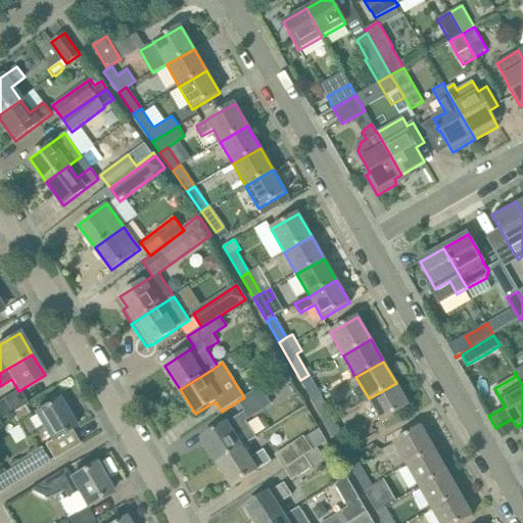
[(321,397),(308,375),(300,380),(313,401),(321,397)]
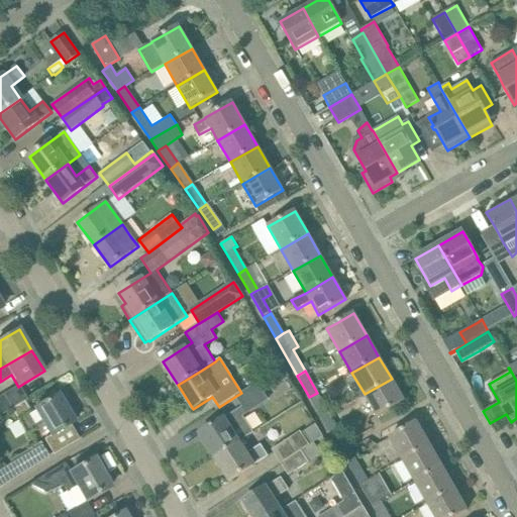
[(377,417),(387,411),(404,401),(392,379),(365,394),(377,417)]
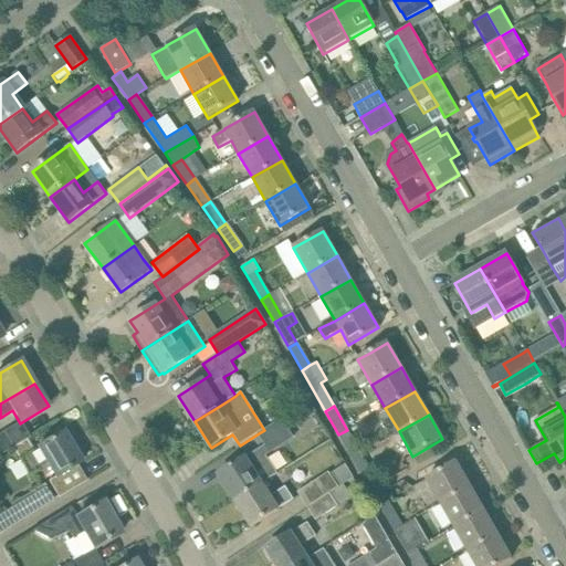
[(264,430),(259,433),(260,436),(269,450),(270,452),(293,437),(281,419),(264,430)]
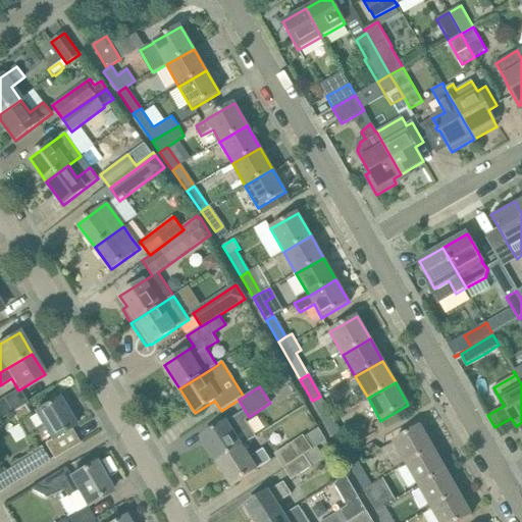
[(312,401),(325,423),(332,418),(320,397),(312,401)]
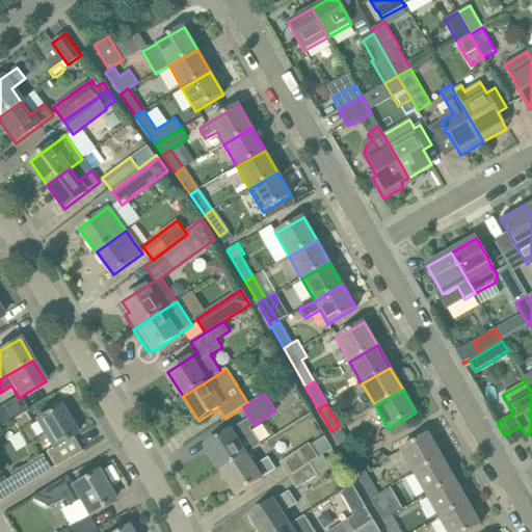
[(0,427),(11,421),(3,405),(0,407),(0,427)]
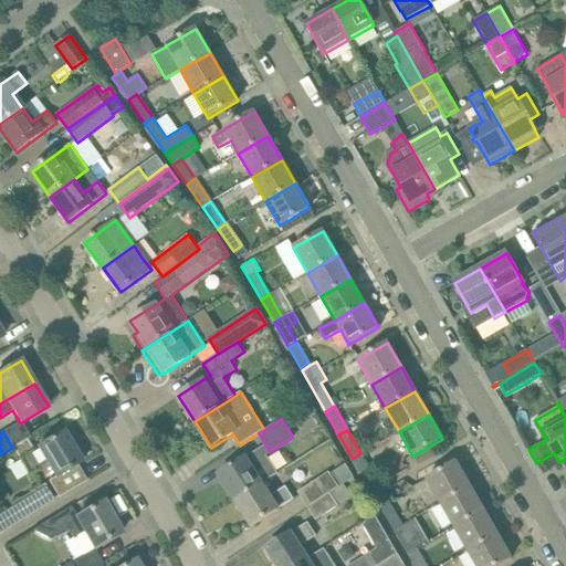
[(56,477),(49,481),(59,498),(86,481),(77,465),(81,463),(80,461),(85,458),(77,446),(73,449),(63,432),(33,450),(27,439),(16,446),(21,458),(19,459),(29,474),(48,463),(56,477)]
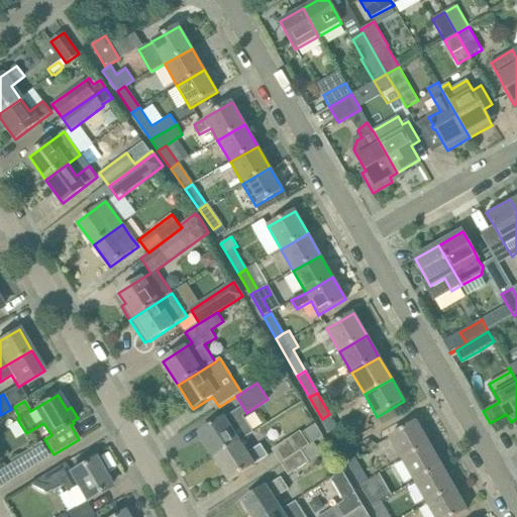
[(238,408),(216,422),(199,433),(215,457),(240,441),(253,432),(238,408)]
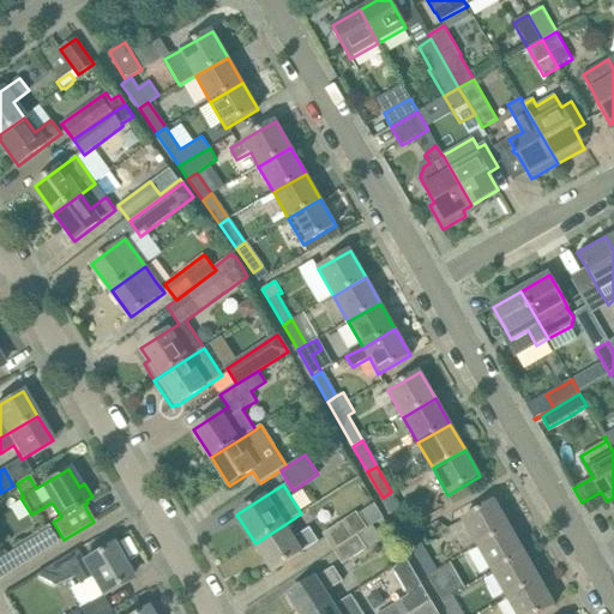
[(407,518),(391,492),(383,498),(397,523),(407,518)]
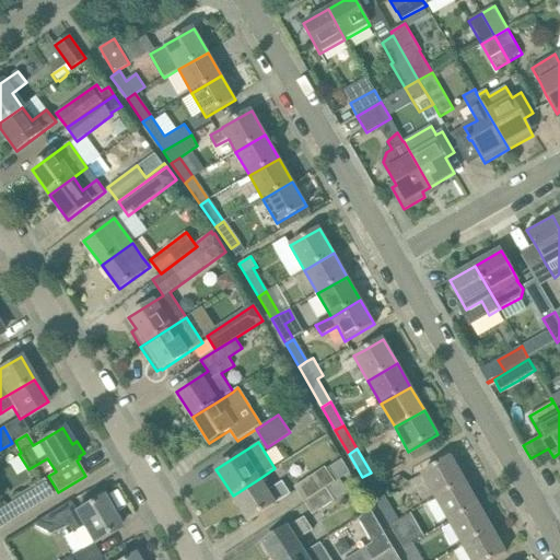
[(435,498),(465,481),(451,457),(422,474),(435,498)]
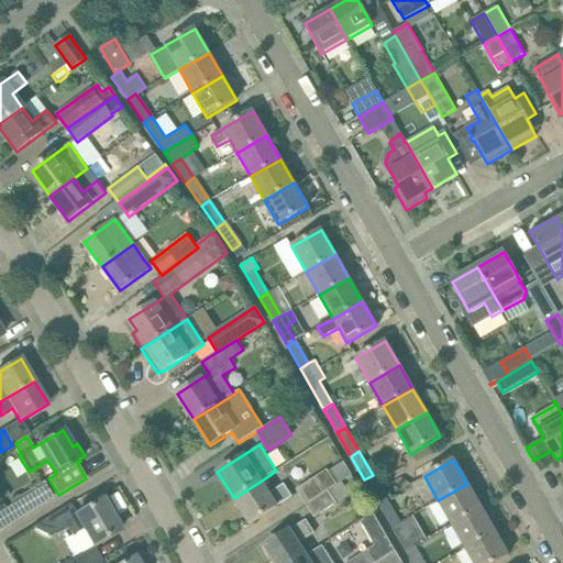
[(328,470),(296,489),(306,504),(342,481),(352,474),(343,461),(329,471),(328,470)]
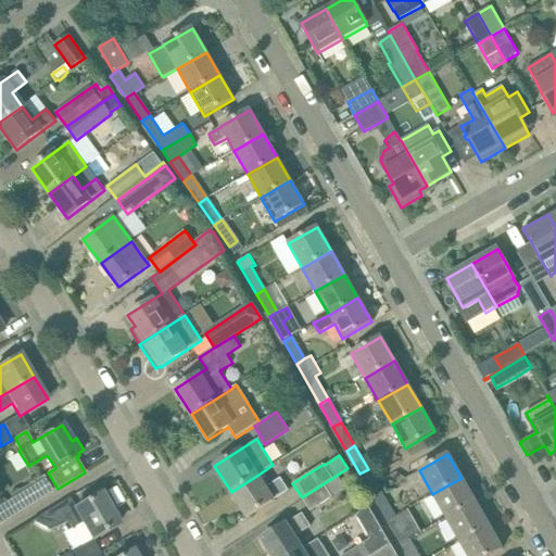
[(258,475),(231,492),(248,517),(289,491),(282,479),(267,489),(258,475)]
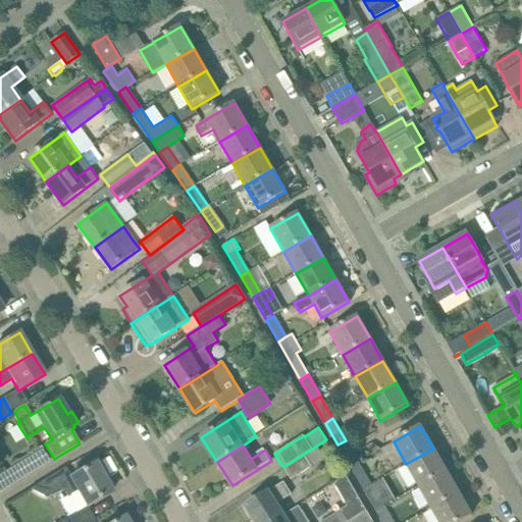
[(325,459),(317,446),(283,467),(292,480),(325,459)]
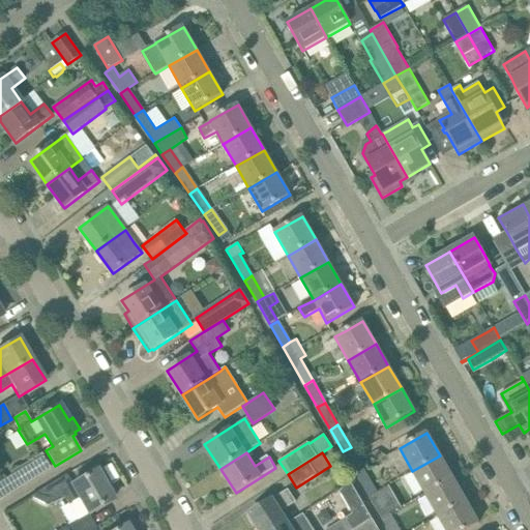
[(0,480),(0,499),(51,469),(41,453),(11,472),(12,473),(0,480)]
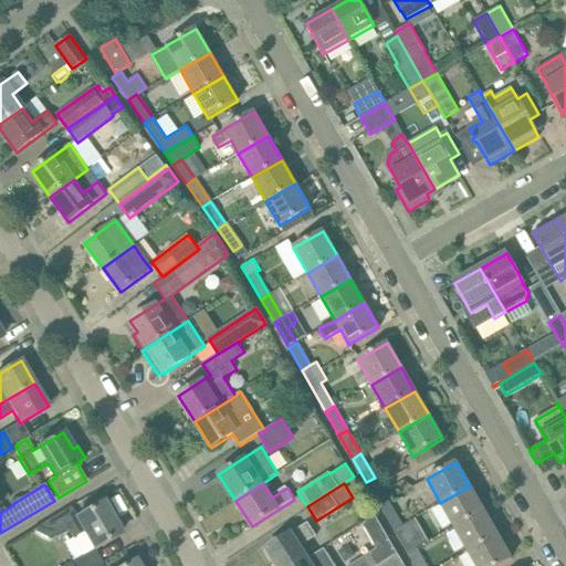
[(454,527),(483,510),(470,486),(440,503),(454,527)]
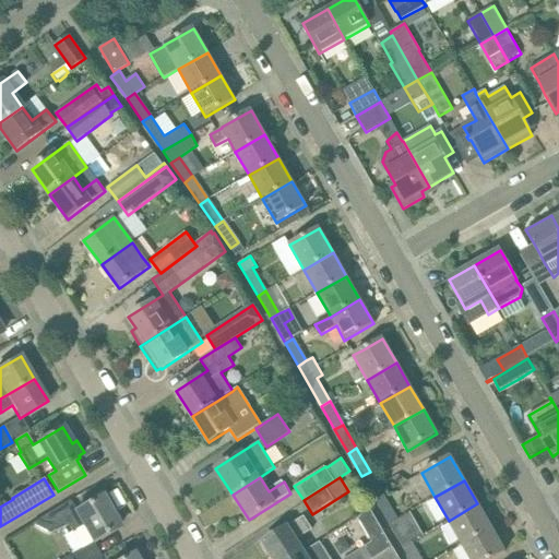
[(389,523),(397,519),(384,495),(376,500),(389,523)]
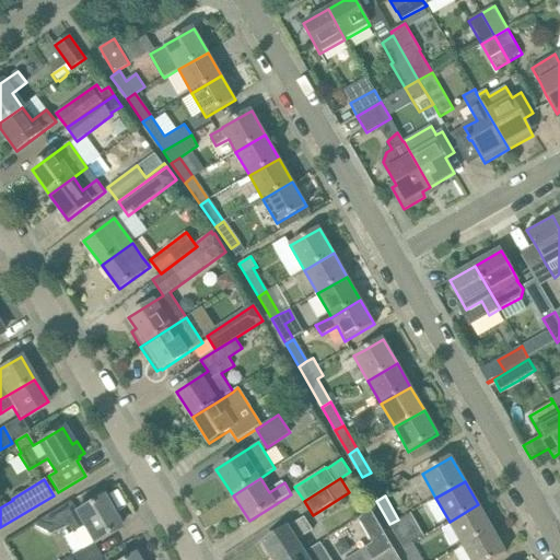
[(95,559),(102,557),(94,543),(119,528),(102,498),(76,513),(70,502),(32,525),(49,534),(68,526),(73,534),(81,549),(62,559),(95,559)]
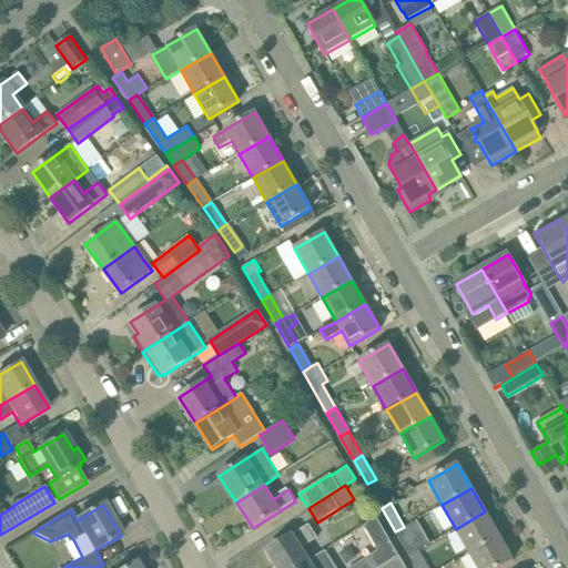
[(499,536),(485,511),(456,529),(469,553),(499,536)]
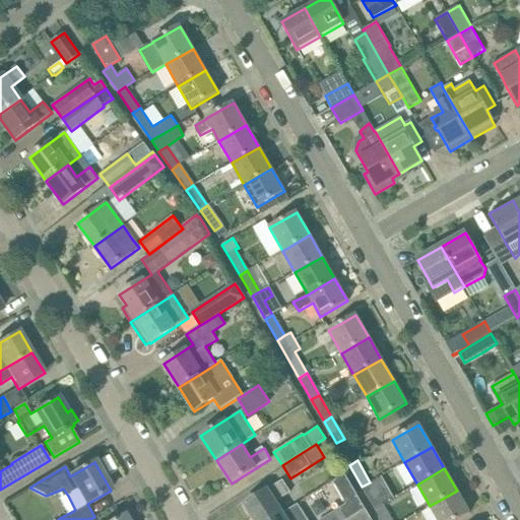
[(345,504),(320,519),(347,519),(366,509),(358,497),(345,474),(333,482),(345,504)]
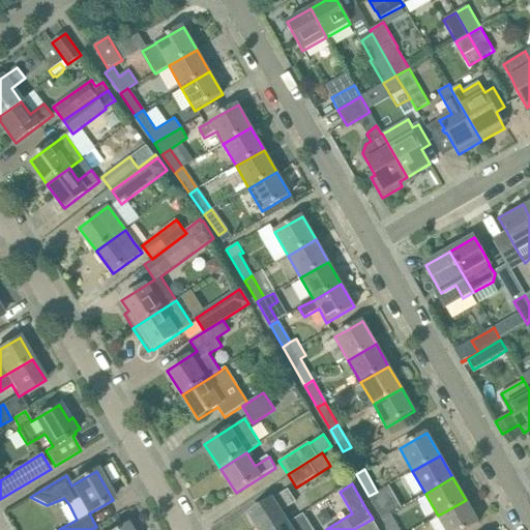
[(289,489),(266,503),(249,513),(259,529),(277,529),(289,523),(282,511),(297,502),(289,489)]
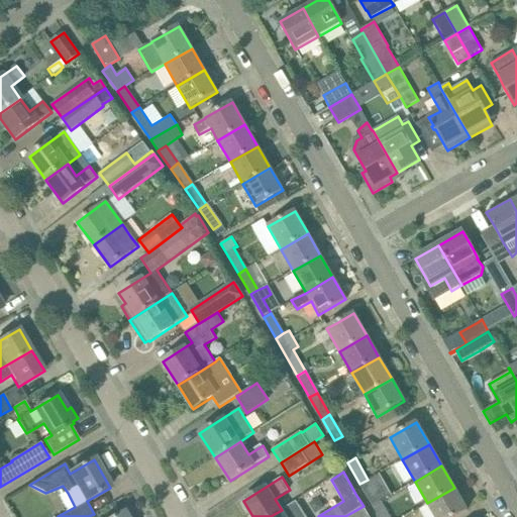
[(368,480),(359,484),(373,506),(381,501),(372,486),(368,480)]
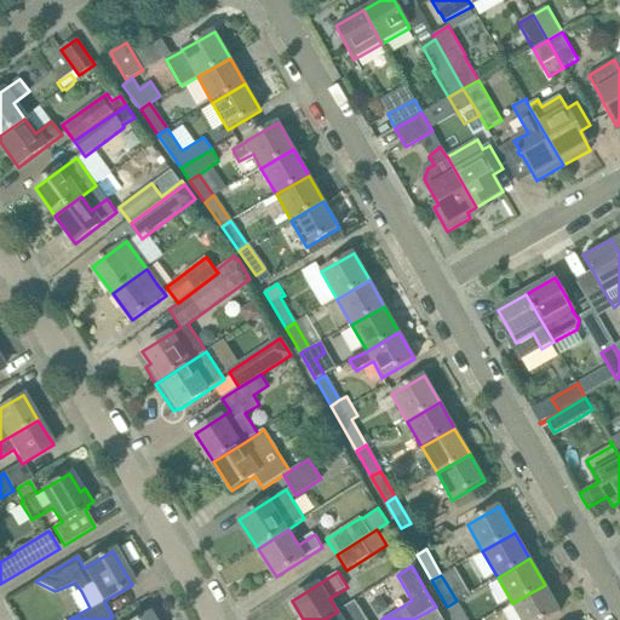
[(545,585),(512,603),(522,619),(545,619),(560,612),(545,585)]
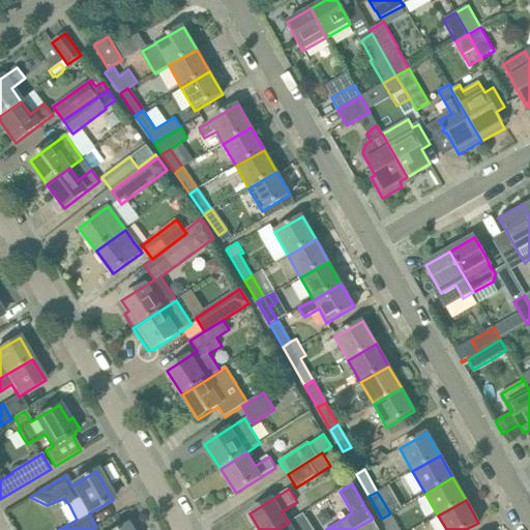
[(289,523),(277,529),(315,529),(304,513),(289,523)]
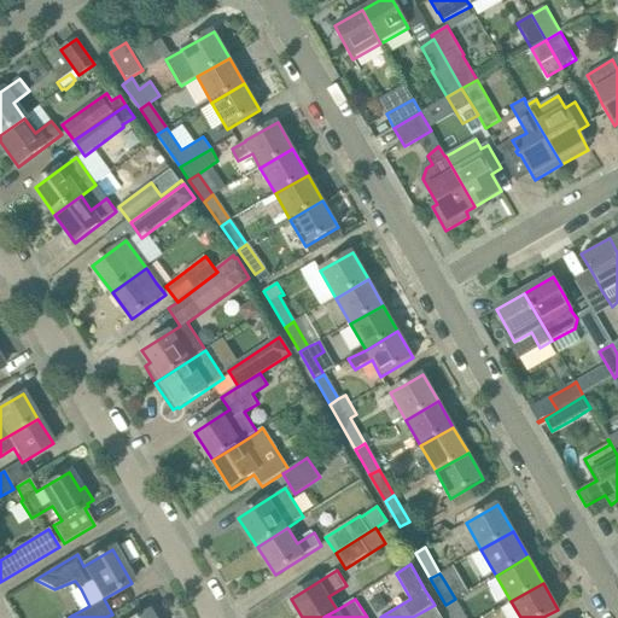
[(455,599),(445,605),(453,617),(465,617),(462,612),(455,599)]
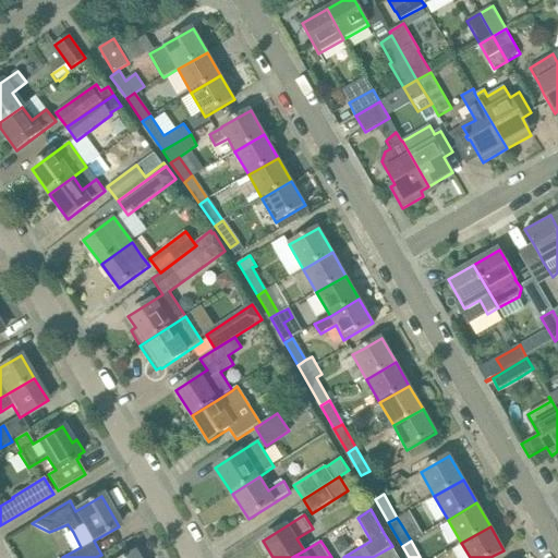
[(399,557),(392,546),(373,557),(399,557)]
